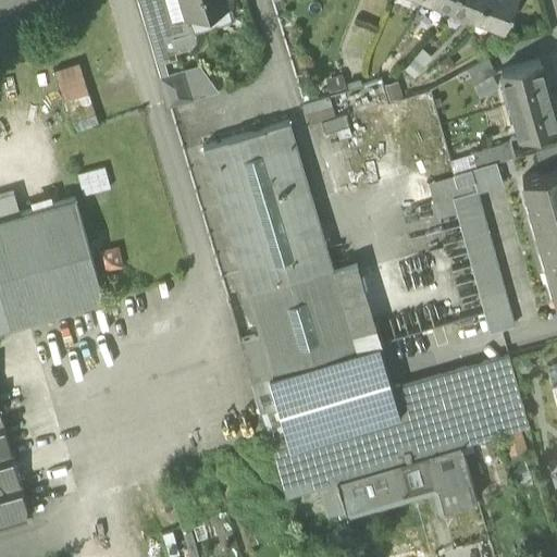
[(137,0),(147,31),(175,22),(168,0),(137,0)]
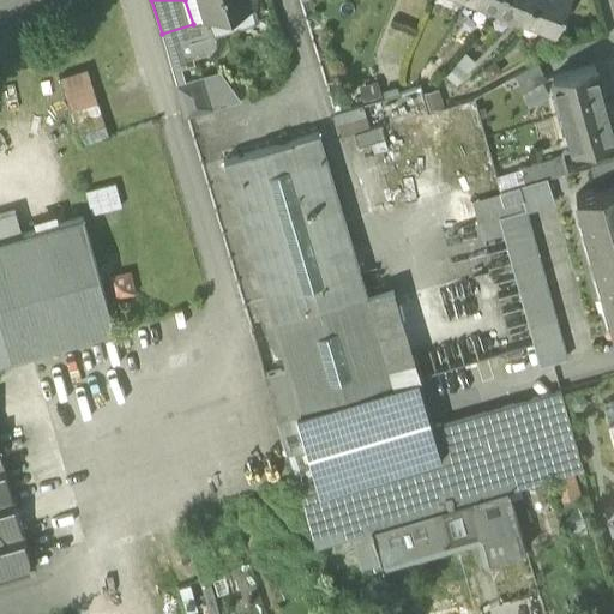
[(198,0),(185,0),(193,24),(162,34),(176,85),(186,83),(182,68),(188,66),(186,60),(212,53),(216,42),(214,34),(211,35),(206,20),(205,20),(198,0)]
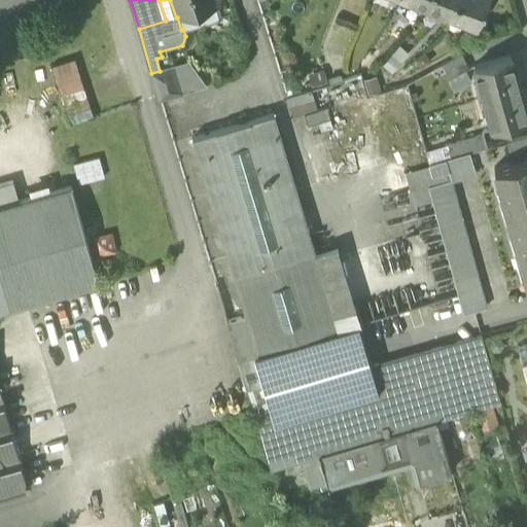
[(177,18),(181,30),(183,29),(221,18),(217,5),(219,4),(217,0),(170,0),(176,18),(177,18)]
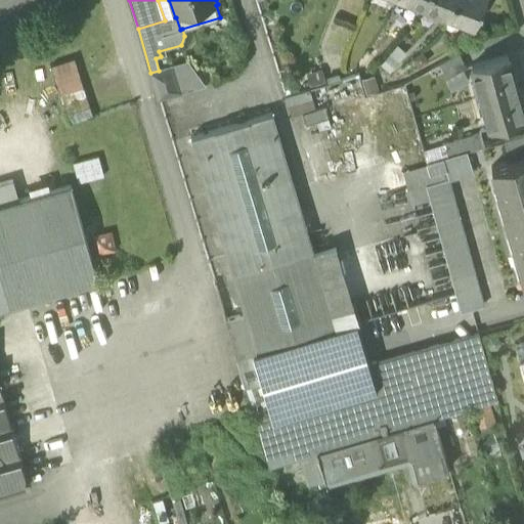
[(454,0),(425,0),(423,7),(448,16),(454,0)]
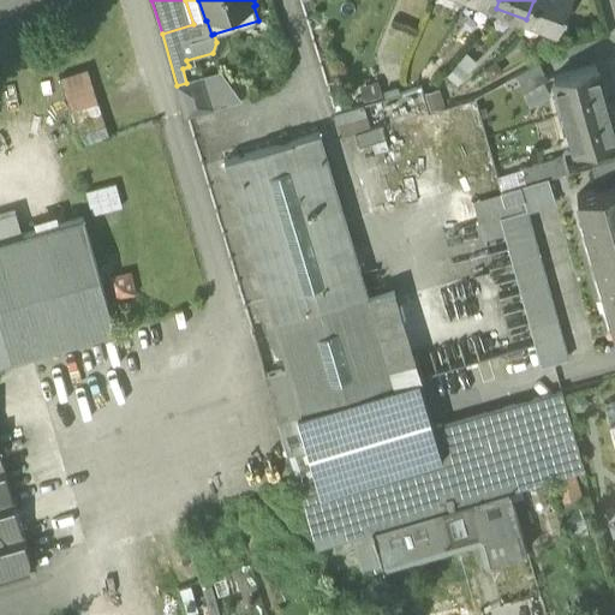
[(567,0),(533,0),(526,19),(556,31),(567,0)]
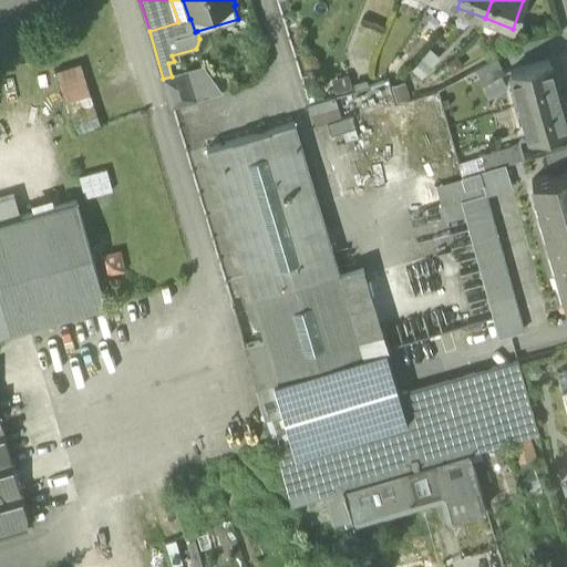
[(423,75),(434,59),(424,52),(413,70),(423,75)]
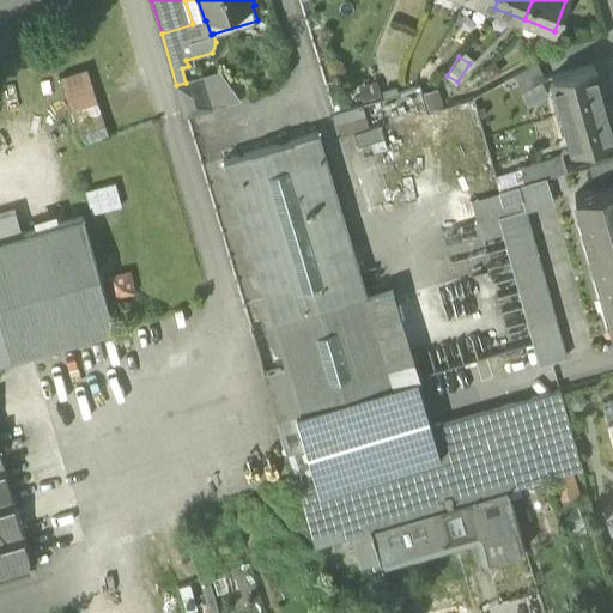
[(514,77),(522,91),(541,80),(546,78),(538,64),(514,77)]
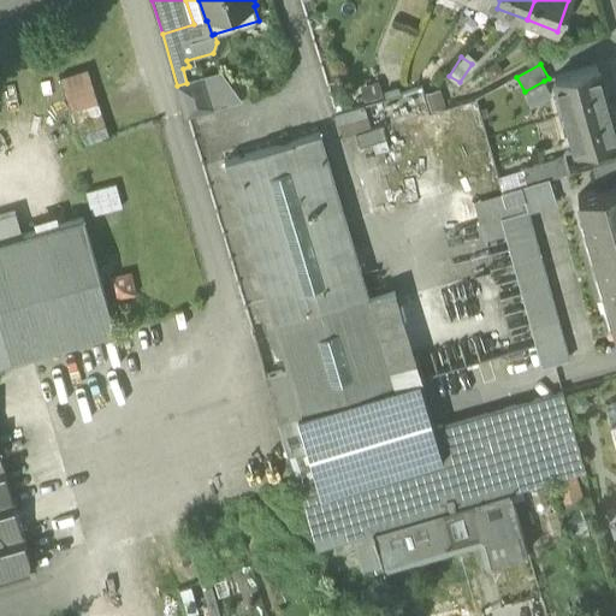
[(554,77),(575,152),(615,140),(615,136),(596,65),(554,77)]
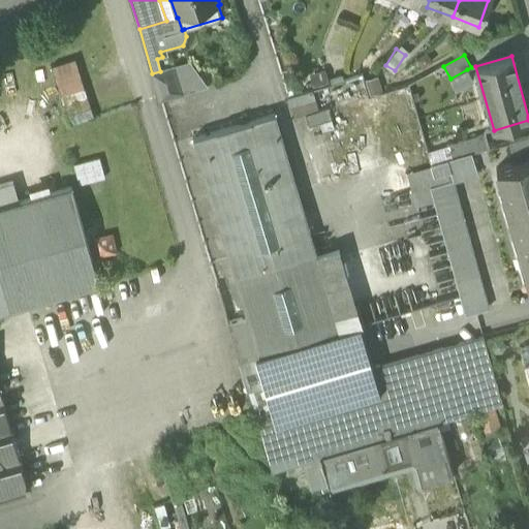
[(93,118),(74,60),(51,67),(69,126),(93,118)]
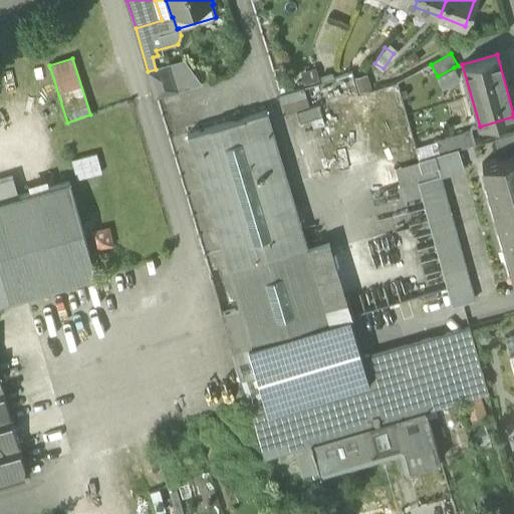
[(185,60),(170,65),(177,90),(201,83),(185,60)]
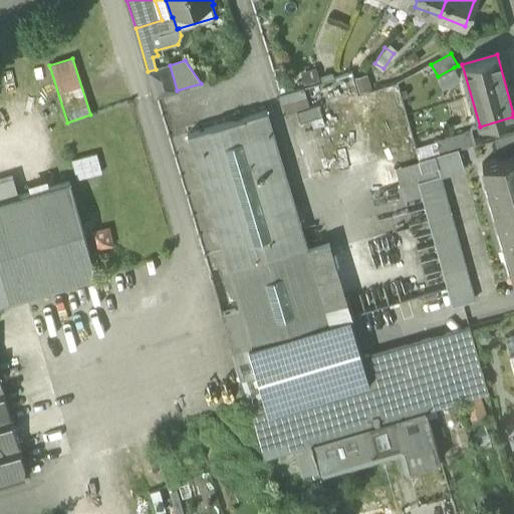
[(148,71),(156,96),(177,90),(170,65),(156,69),(148,71)]
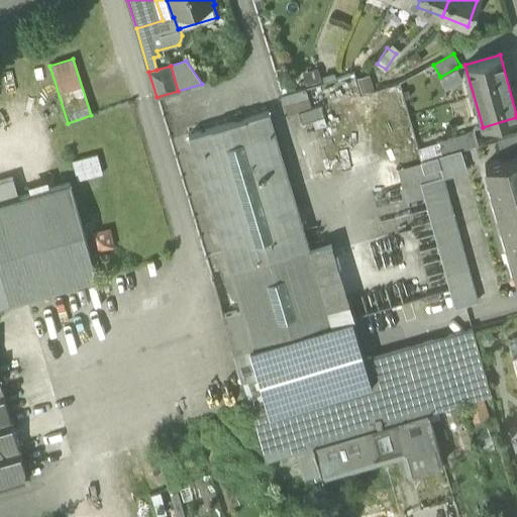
[(462,80),(456,68),(440,77),(438,78),(444,89),(462,80)]
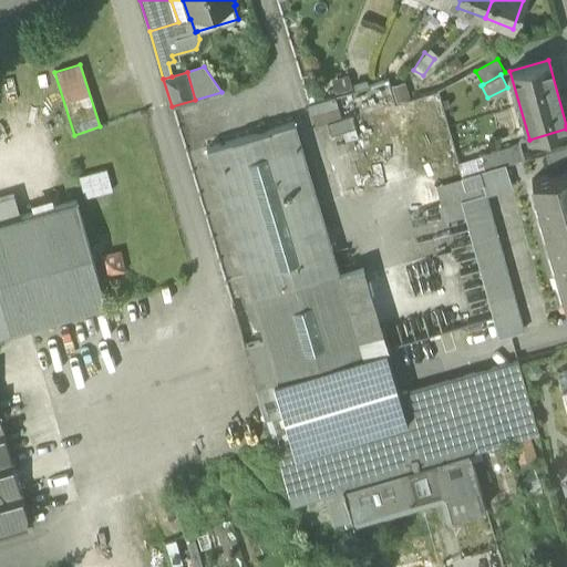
[(336,96),(353,92),(349,75),(331,80),(336,96)]
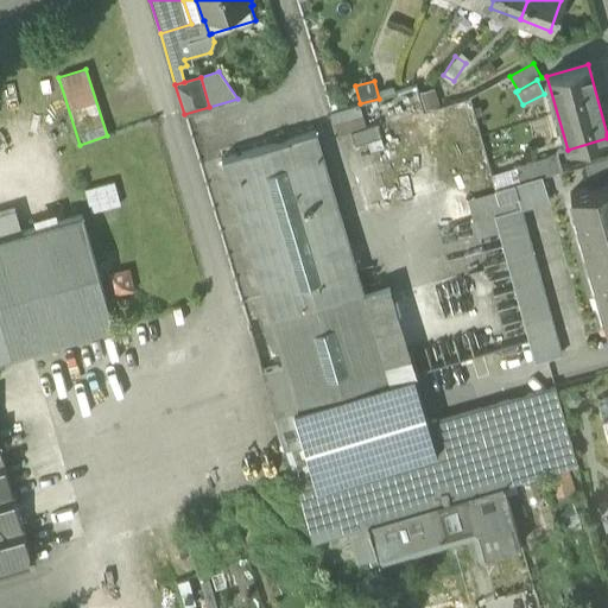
[(417,93),(423,112),(439,107),(434,88),(417,93)]
